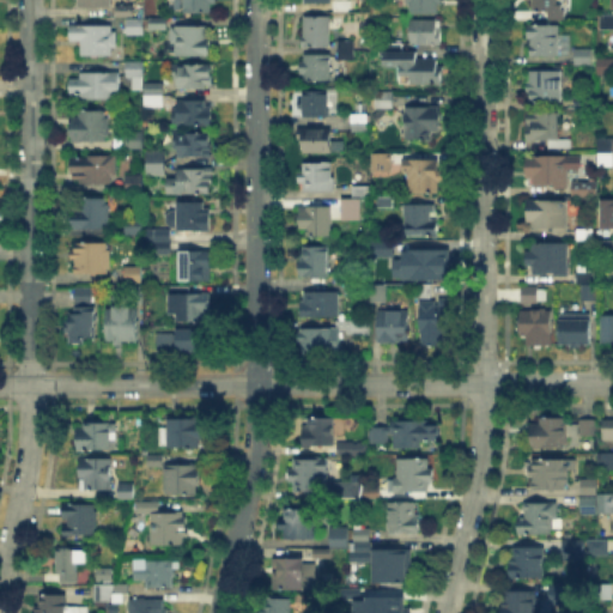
[(180,0),(216,0),(216,14),(180,14),(180,0)]
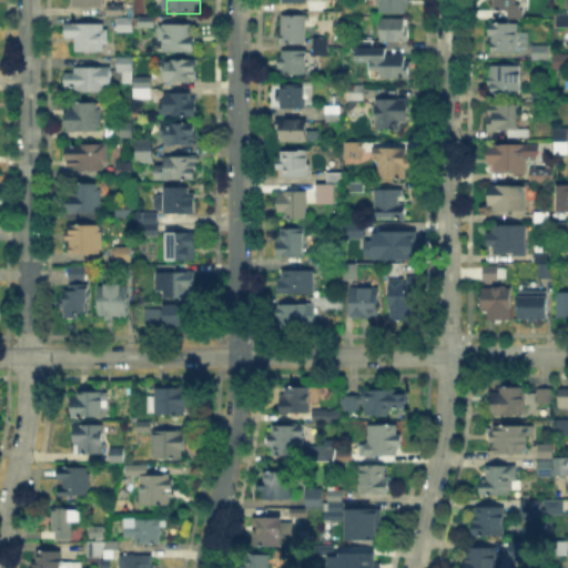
[(408,4),(407,14),(382,13),(383,4),(377,4),(377,0),(412,0),(412,4),(408,4)]
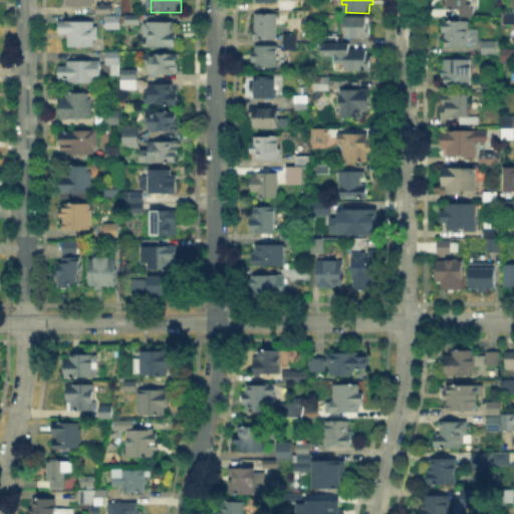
[(479,0),(479,5),(472,5),(472,11),(448,11),(448,0),(479,0)]
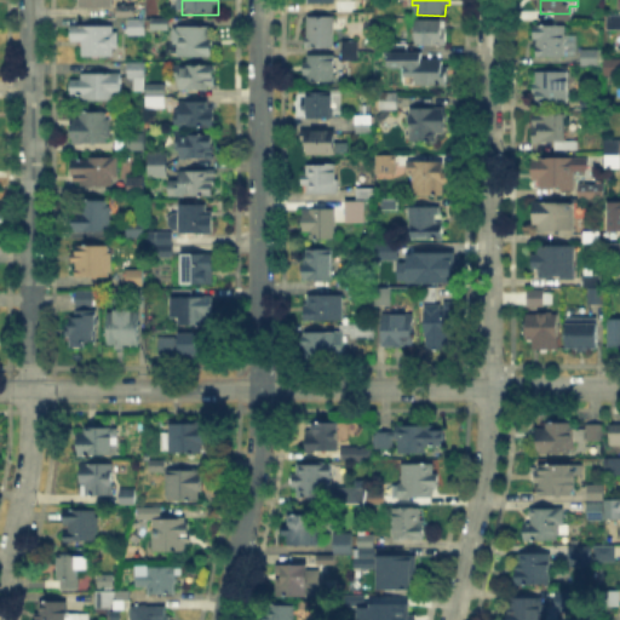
[(337,12),(337,3),(352,3),(352,12),(337,12)]
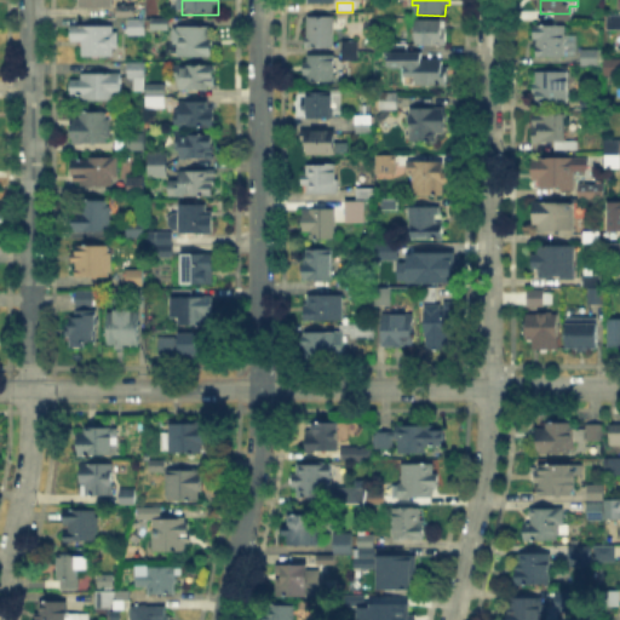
[(120,17),(120,7),(138,7),(138,17),(120,17)]
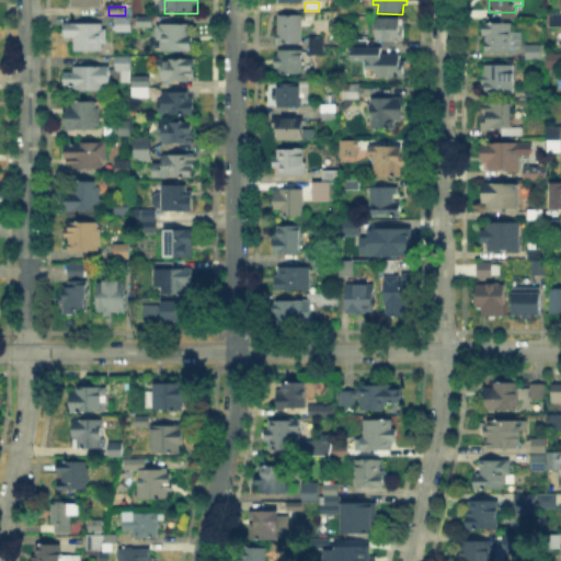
[(301,16),(301,43),(278,43),(278,15),(301,16)]
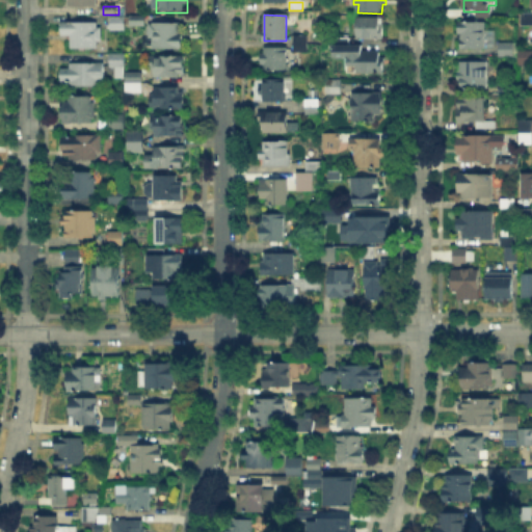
[(131,26),(131,16),(145,16),(145,26),(131,26)]
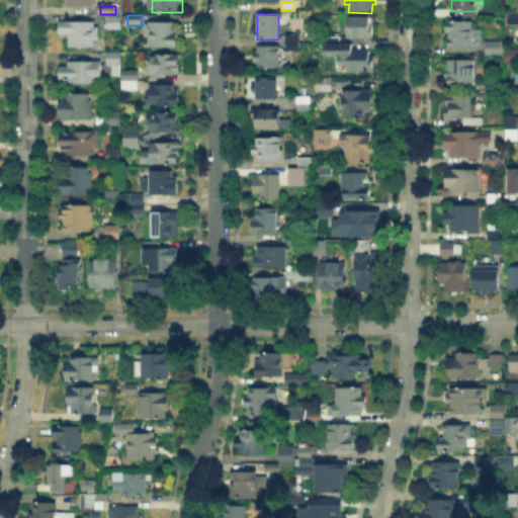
[(348,37),(348,15),(369,15),(369,37),(348,37)]
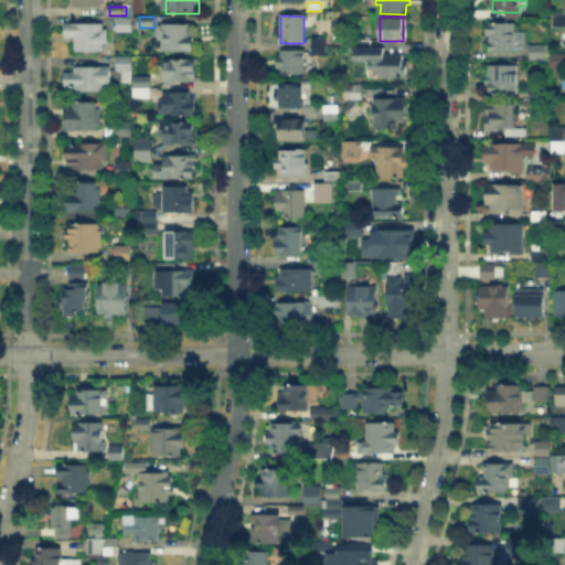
[(118,31),(118,18),(134,18),(134,31),(118,31)]
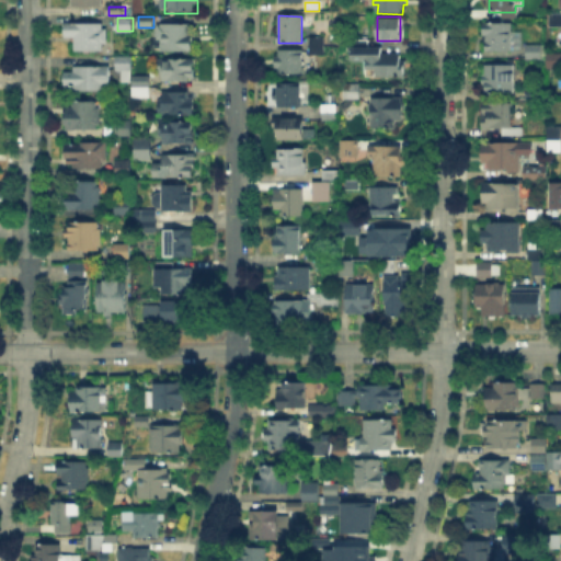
[(67,34),(67,22),(77,22),(77,25),(106,25),(106,53),(71,53),(71,34),(67,34)]
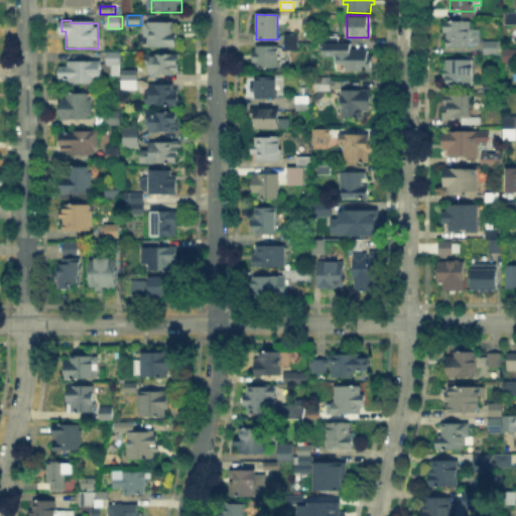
[(473,21),(473,29),(481,29),(481,46),(473,46),(473,47),(447,47),(447,32),(444,32),(444,21),(473,21)]
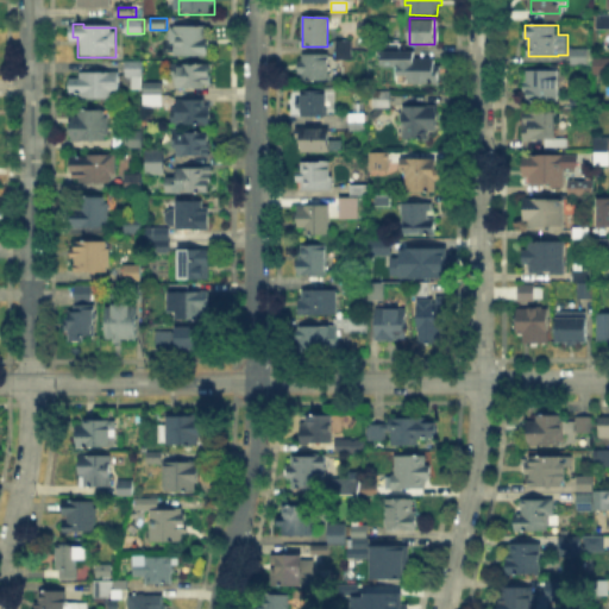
[(211,29),(211,57),(173,57),(173,29),(211,29)]
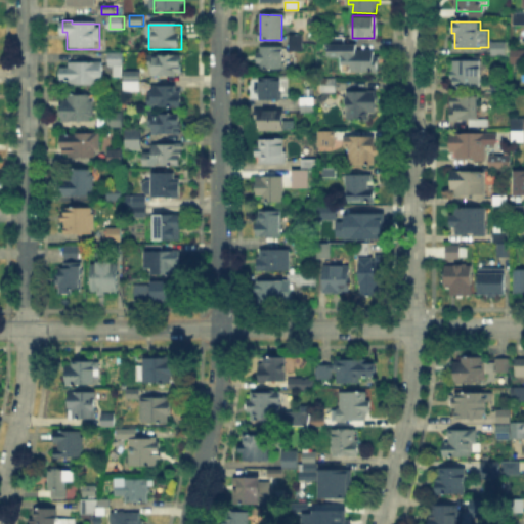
[(300,33),(287,33),(287,49),(300,49),(300,33)]
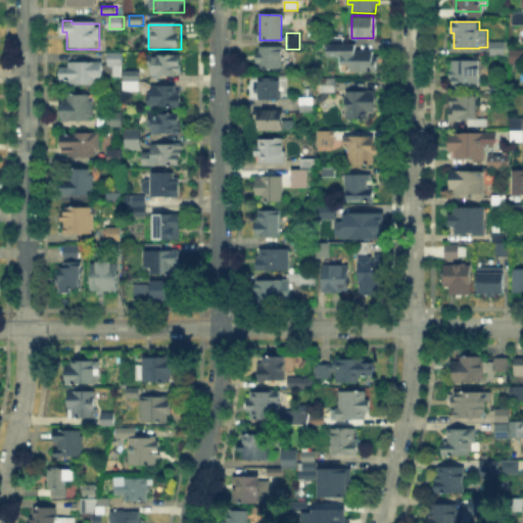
[(490,52),(490,41),(506,41),(506,52),(490,52)]
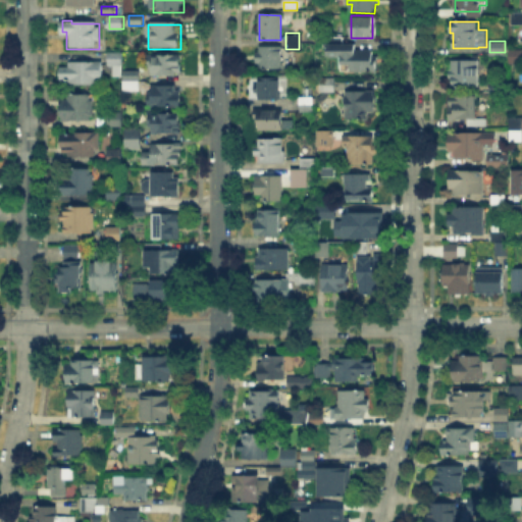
[(357,44),(357,50),(375,50),(375,72),(342,72),(342,58),(327,58),(327,44),(357,44)]
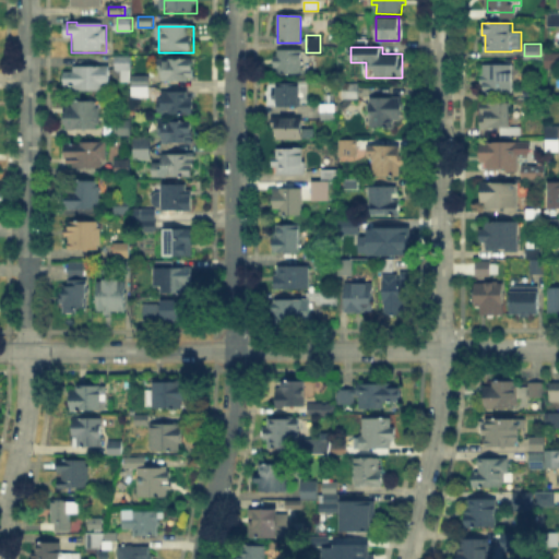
[(304,51),(304,56),(304,67),(302,67),(302,78),(277,78),(277,67),(274,67),(274,56),(278,56),(278,51),(304,51)]
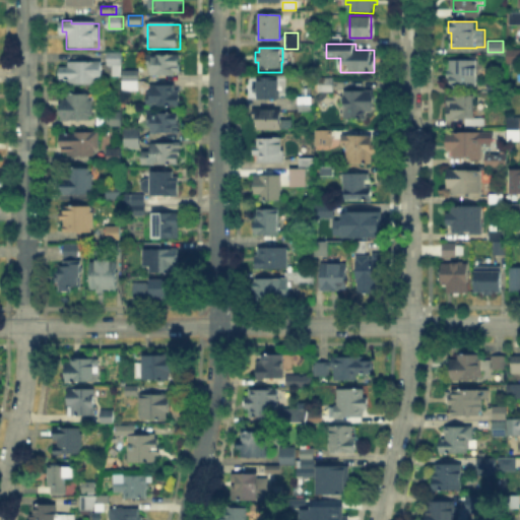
[(124,65),(109,65),(109,51),(124,52),(124,65)]
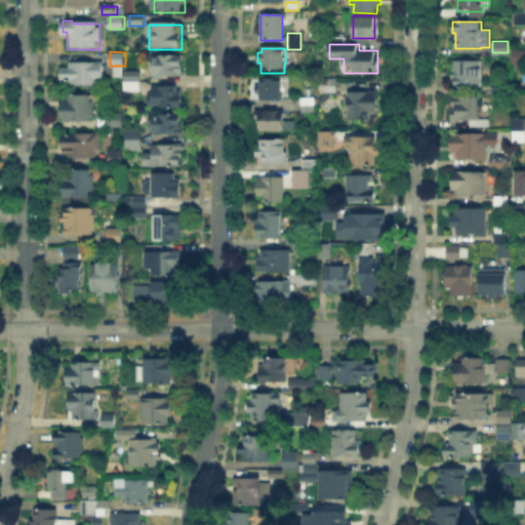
[(151,56),(180,56),(180,77),(151,76),(151,56)]
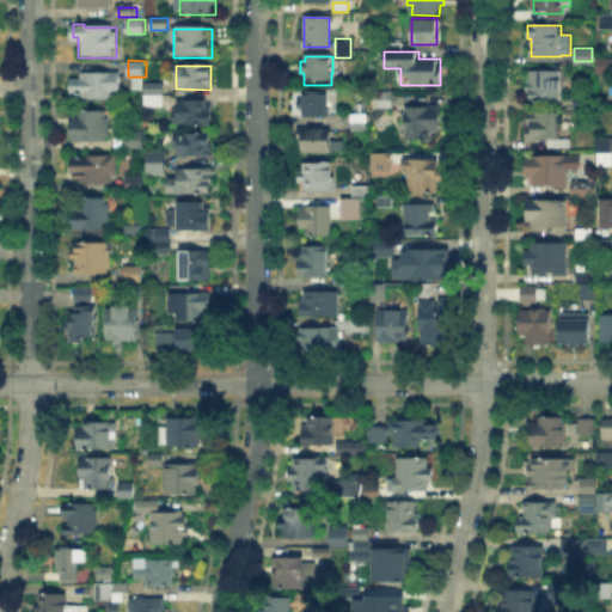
[(117,73),(117,80),(118,80),(118,97),(117,97),(117,101),(83,101),(83,97),(72,97),(72,79),(83,79),(83,73),(117,73)]
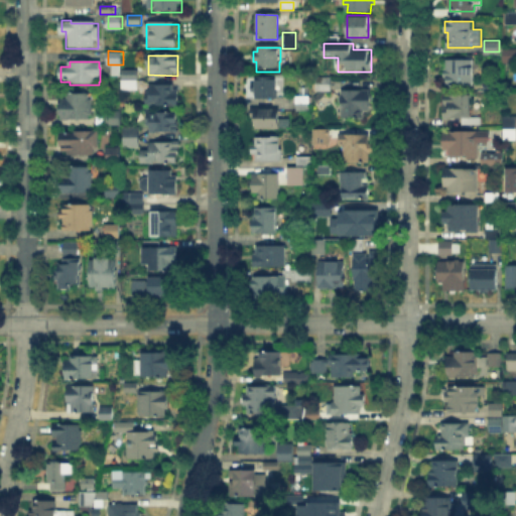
[(443,79),(443,61),(475,61),(474,87),(447,87),(447,79),(443,79)]
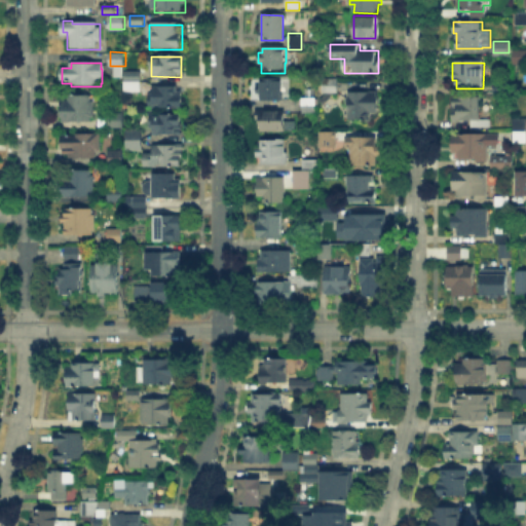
[(125,72),(125,76),(114,76),(114,66),(125,66),(125,72)]
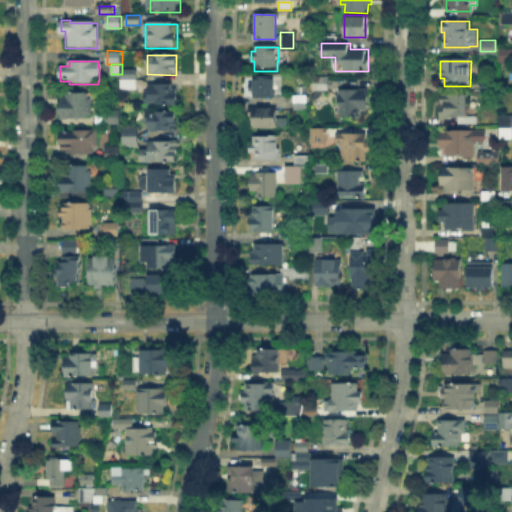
[(122,78),(122,74),(122,70),(138,70),(138,79),(122,78)]
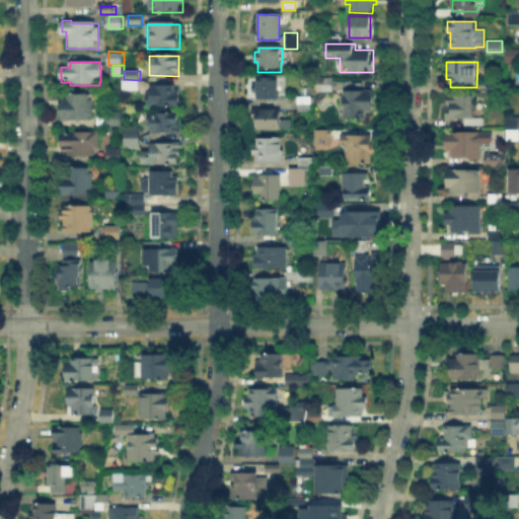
[(318,90),(318,75),(332,75),(332,90),(318,90)]
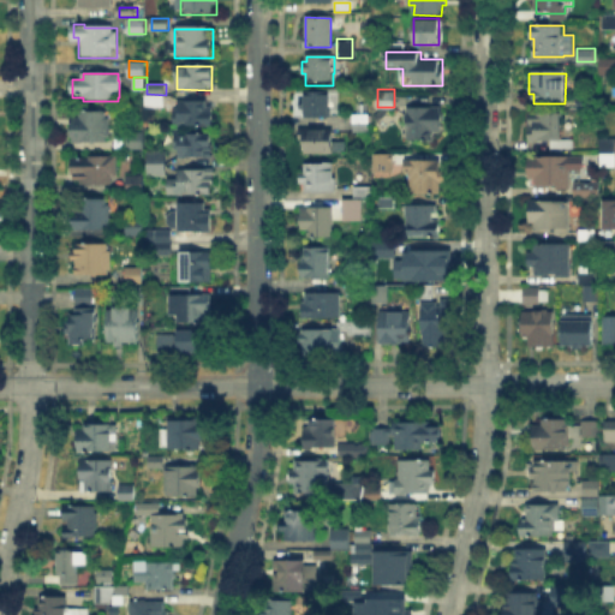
[(143,105),(160,105),(161,95),(143,94),(143,105)]
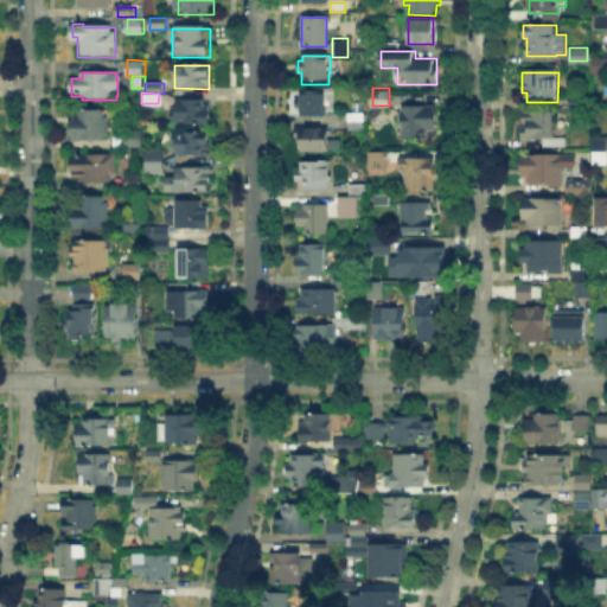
[(327,94),(327,116),(301,116),(301,108),(295,108),(295,100),(301,100),(301,94),(327,94)]
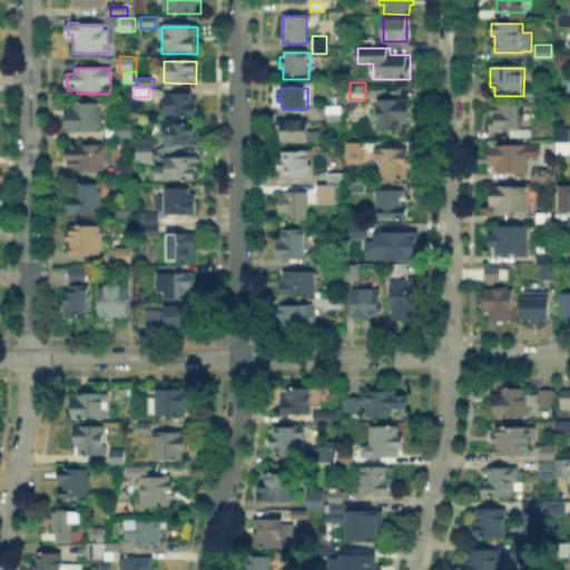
[(193,94),(193,100),(198,100),(198,119),(161,119),(161,102),(167,102),(167,94),(193,94)]
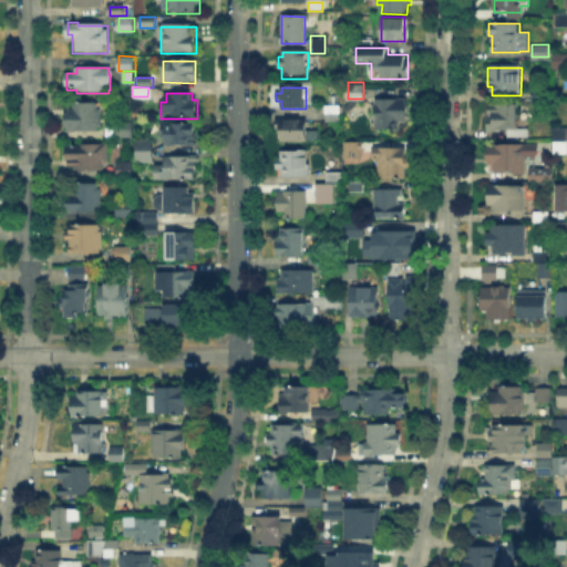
[(374,101),(409,101),(409,129),(374,129),(374,101)]
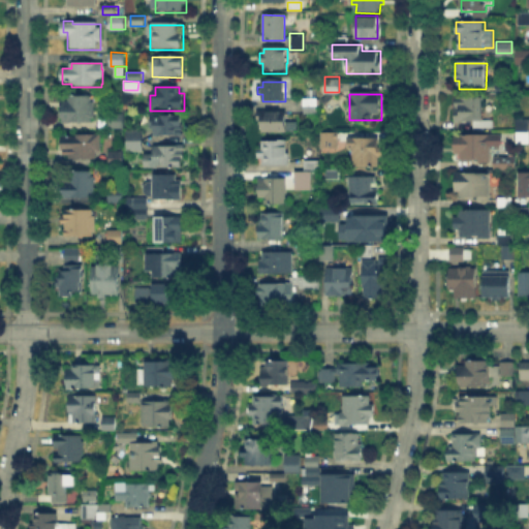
[(69,124),(63,124),(63,102),(69,102),(69,97),(95,98),(95,124),(69,124)]
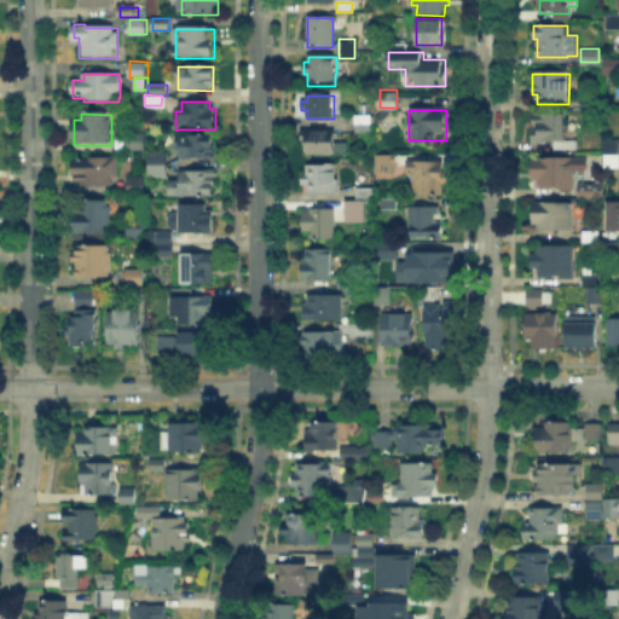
[(353,133),(353,115),(372,115),(372,133),(353,133)]
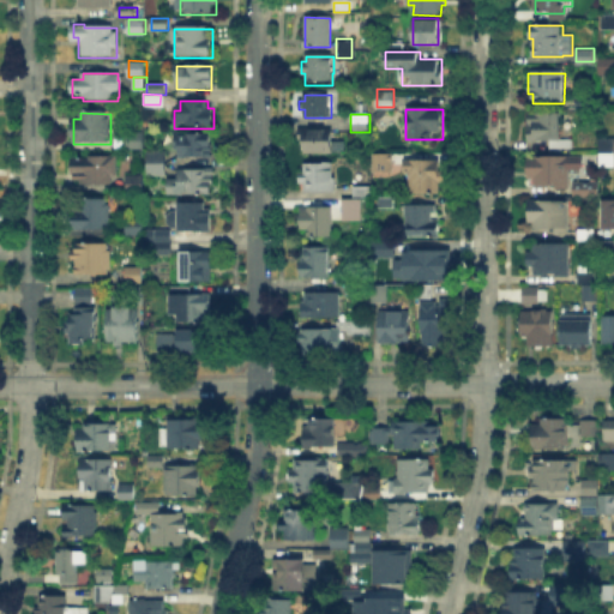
[(560,142),(530,142),(530,115),(560,115),(560,142)]
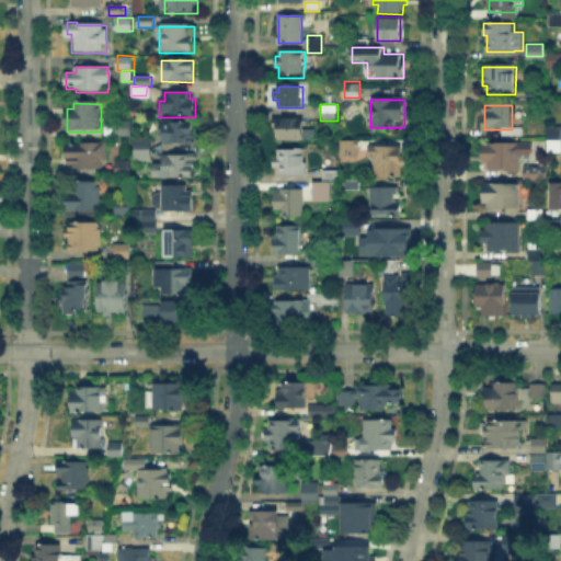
[(305,128),(305,141),(278,140),(278,127),(274,127),(274,119),(305,119),(305,128)]
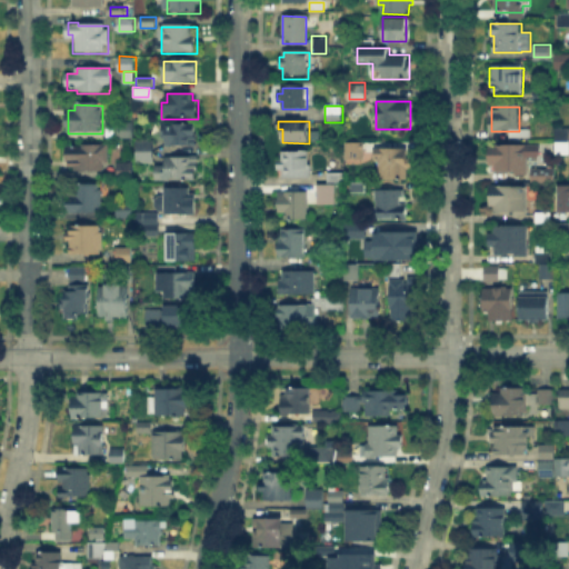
[(118,139),(118,123),(133,123),(133,139),(118,139)]
